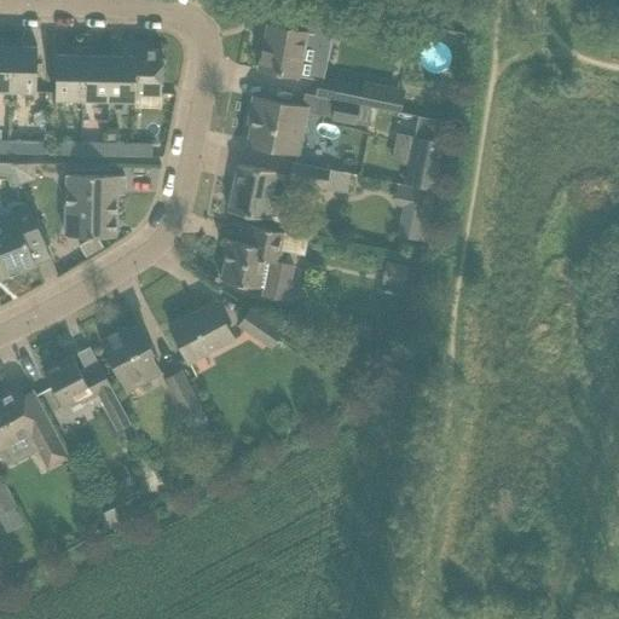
[(334,33),(328,32),(331,12),(283,3),(281,17),(273,16),(272,23),(267,22),(258,69),(301,77),(301,75),(318,79),(316,93),(360,102),(365,84),(325,75),(334,33)]
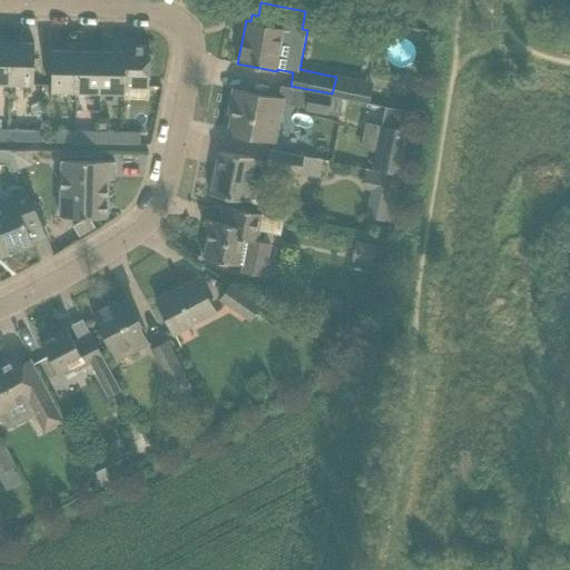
[(0,84),(8,85),(9,36),(0,36),(0,84)]
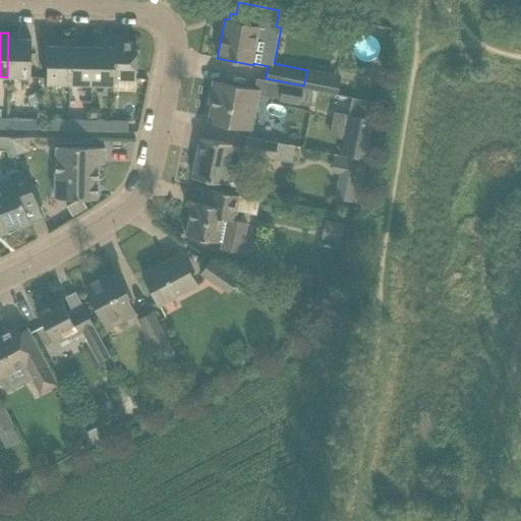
[(8,33),(7,77),(30,77),(31,40),(18,39),(18,34),(8,33)]
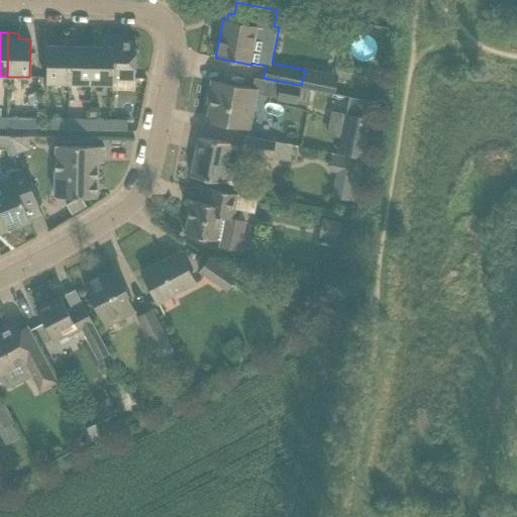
[(91,46),(90,84),(112,85),(112,79),(113,35),(102,34),(102,46),(91,46)]
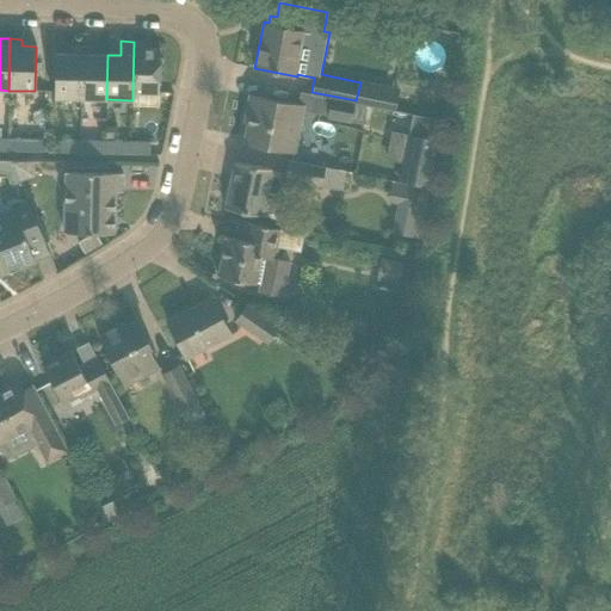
[(146,42),(134,42),(133,93),(159,93),(159,49),(146,49),(146,42)]
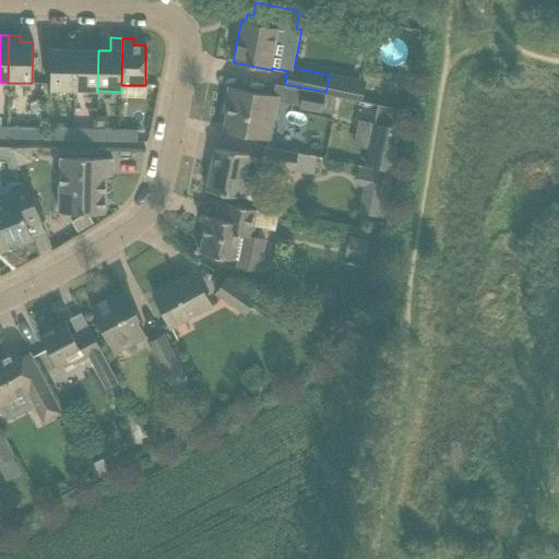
[(49,90),(73,91),(74,44),(63,43),(63,49),(50,49),(49,90)]
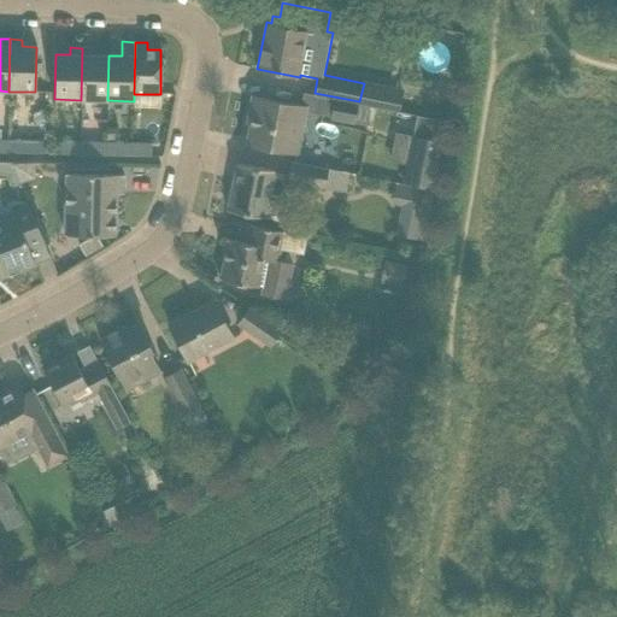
[(81,100),(107,100),(109,56),(94,56),(94,48),(82,48),(81,100)]
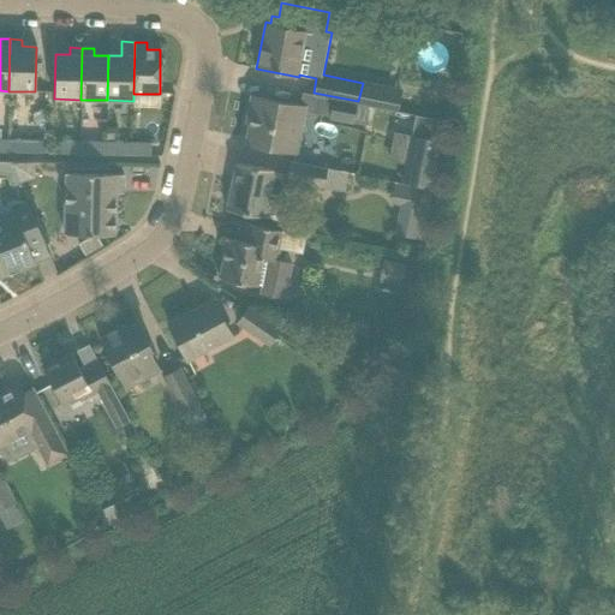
[(248,114),(251,115),(245,143),(269,148),(294,153),(304,107),(251,96),(248,114)]
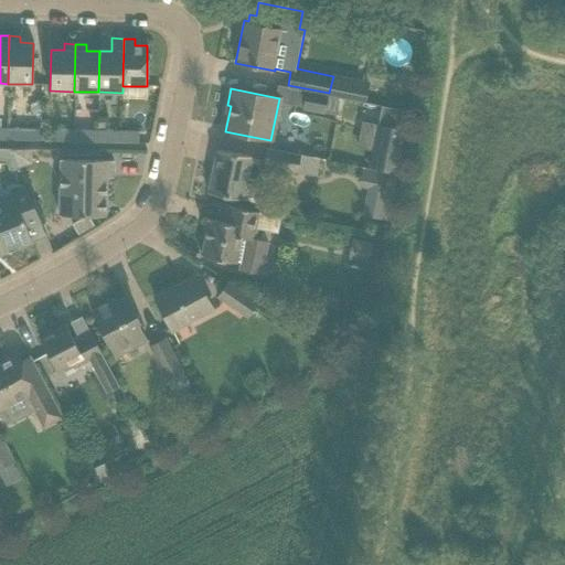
[(306,91),(302,108),(323,113),(328,94),(306,91)]
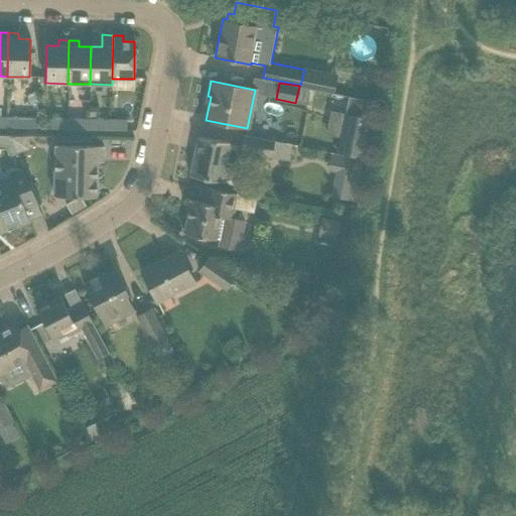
[(27,94),(27,101),(36,101),(36,90),(27,94)]
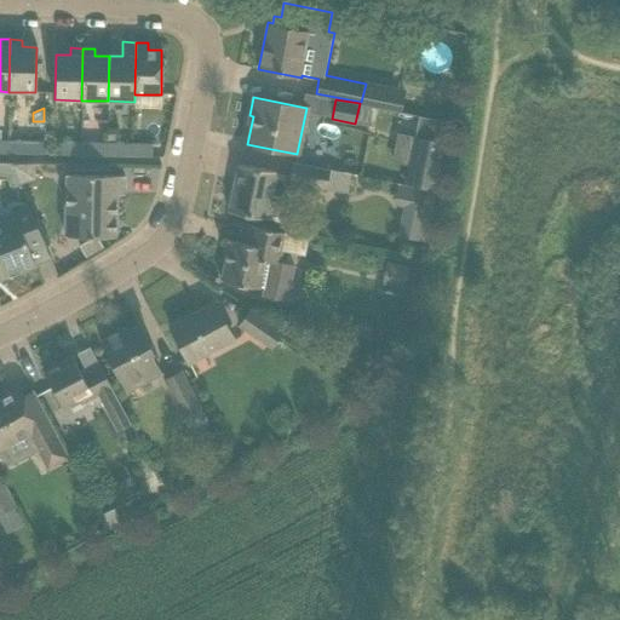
[(405,184),(434,190),(443,142),(414,137),(405,184)]
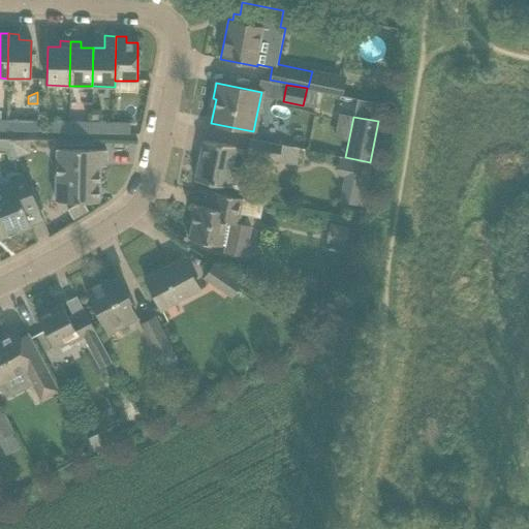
[(6,120),(6,130),(37,131),(38,120),(6,120)]
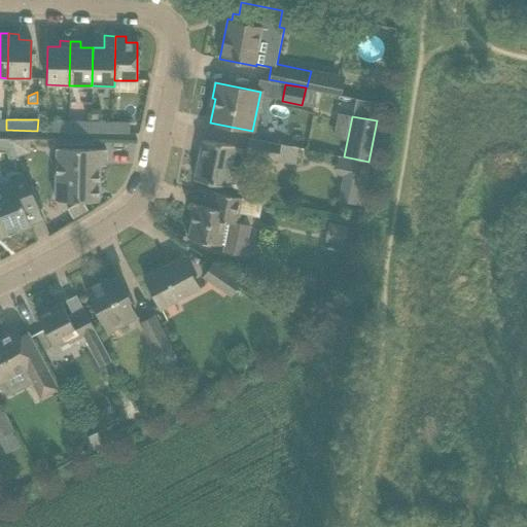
[(51,131),(68,132),(68,121),(51,120),(51,131)]
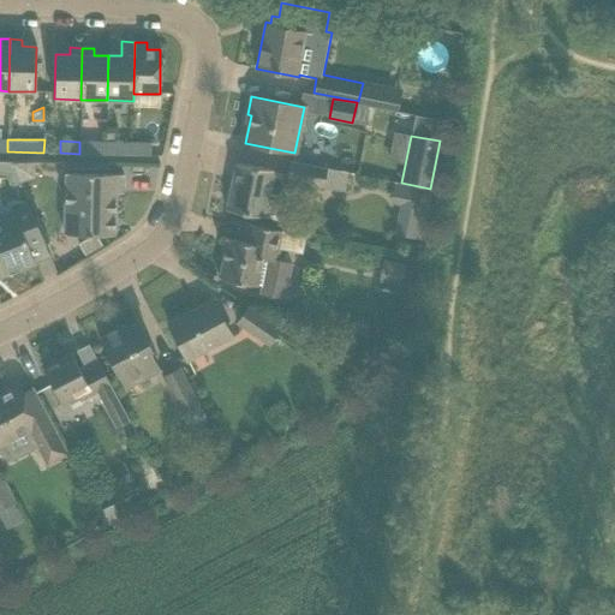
[(79,154),(106,154),(106,142),(79,142),(79,154)]
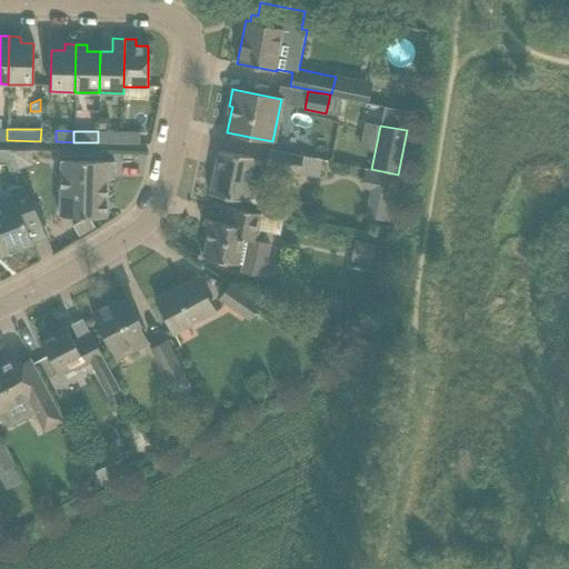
[(98,142),(122,143),(122,132),(98,131),(98,142)]
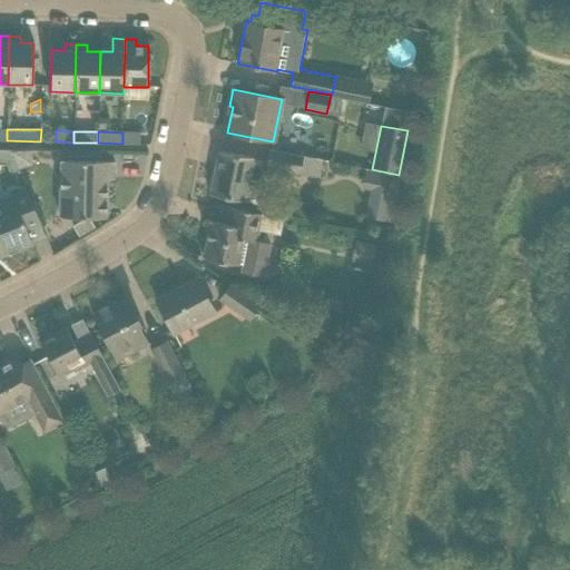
[(123,133),(123,144),(139,144),(139,133),(123,133)]
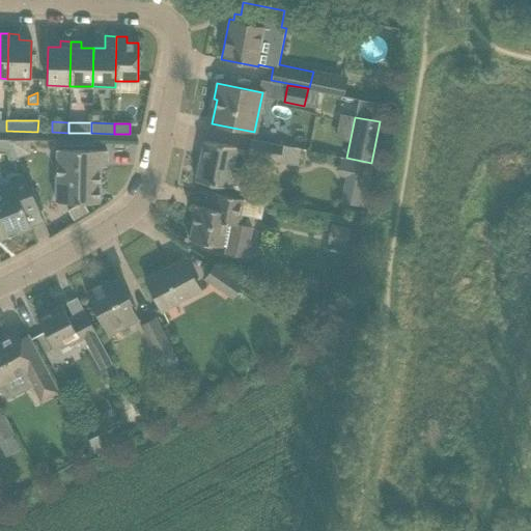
[(0,152),(6,154),(9,160),(17,157),(10,140),(0,139),(0,152)]
